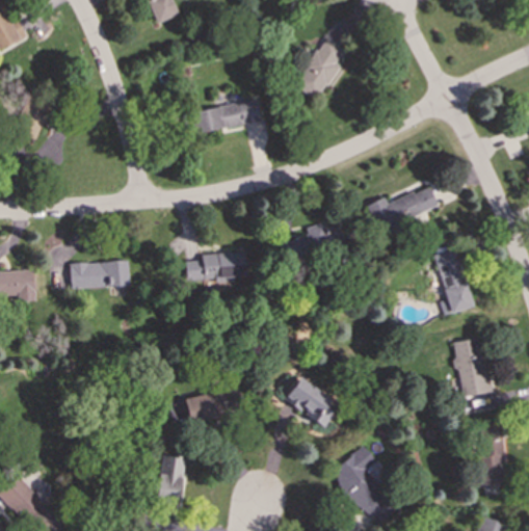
[(0,0),(0,52),(25,38),(2,0),(0,0)]
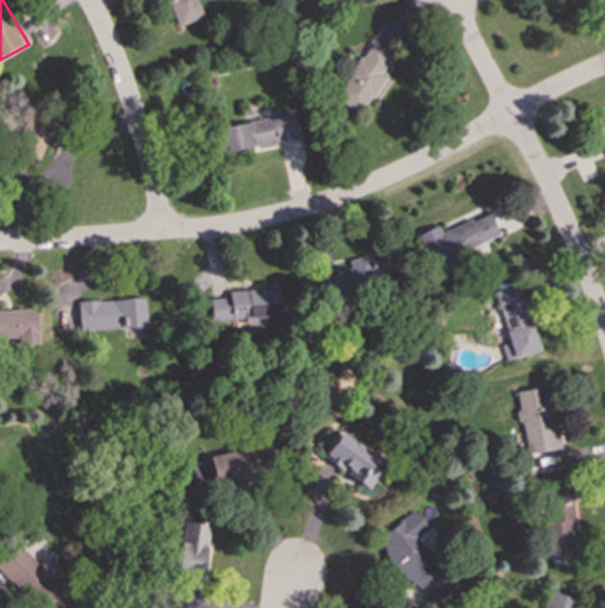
[(169,0),(181,27),(203,18),(195,0),(169,0)]
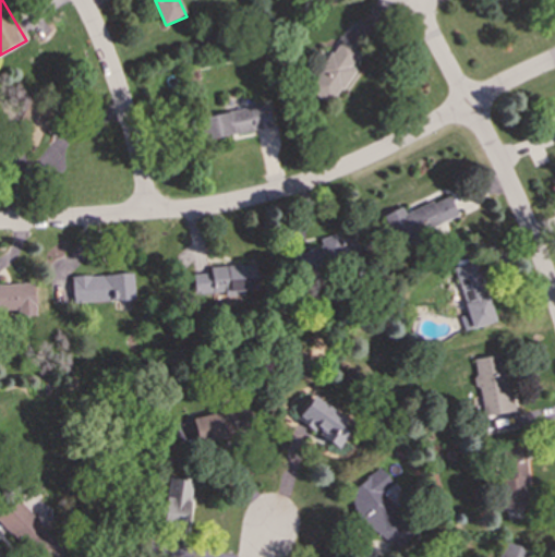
[(362,51),(341,39),(310,91),(334,106),(357,69),(353,67),(362,51)]
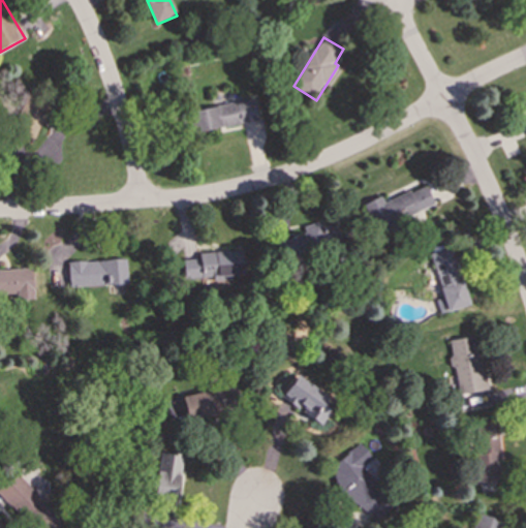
[(17,133),(38,140),(50,101),(28,95),(17,133)]
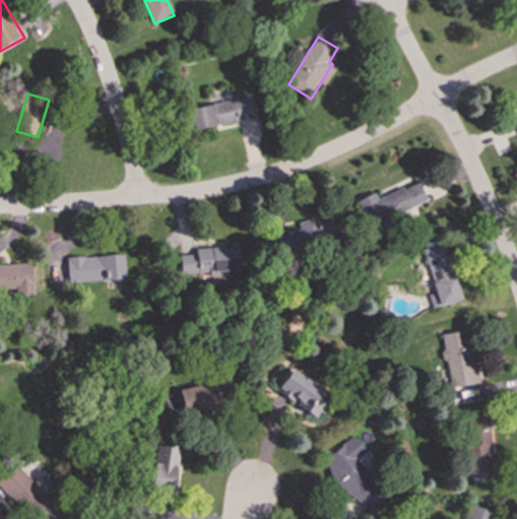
[(191,131),(256,119),(252,98),(188,109),(191,131)]
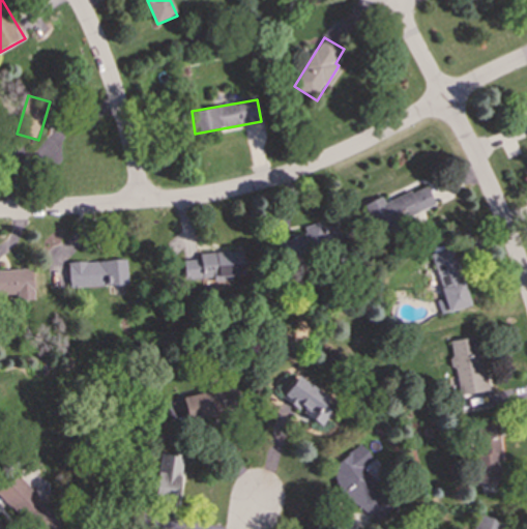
[(438,208),(429,185),(385,203),(383,198),(367,204),(378,233),(438,208)]
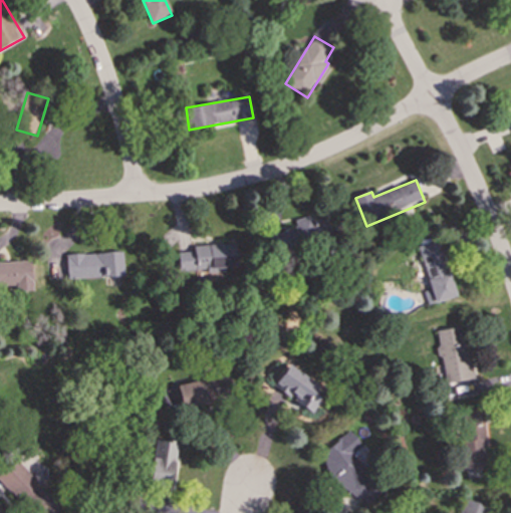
[(268,237),(275,256),(333,237),(325,213),(296,222),(298,227),(268,237)]
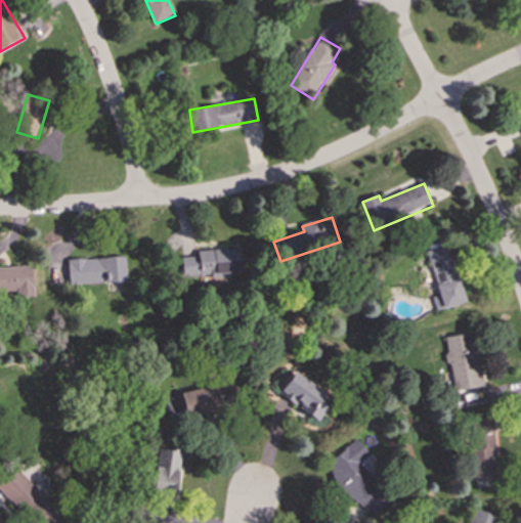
[(428,252),(441,295),(434,297),(438,311),(467,303),(449,246),(428,252)]
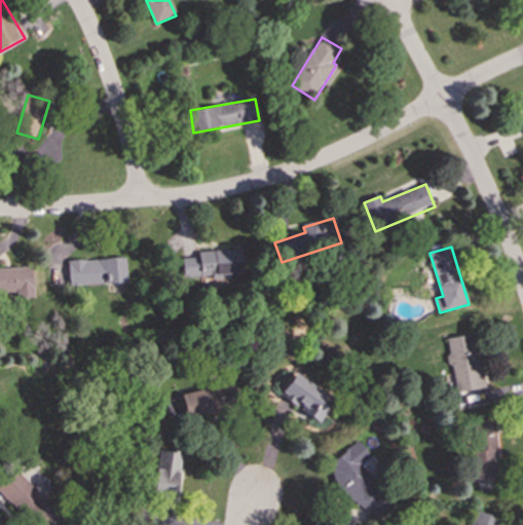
[(183,259),(184,277),(244,274),(243,250),(199,252),(199,258),(183,259)]
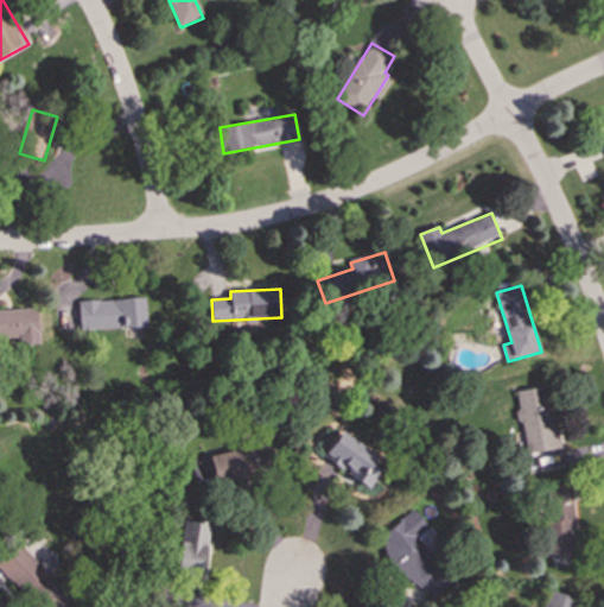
[(147,327),(146,299),(80,302),(80,330),(147,327)]
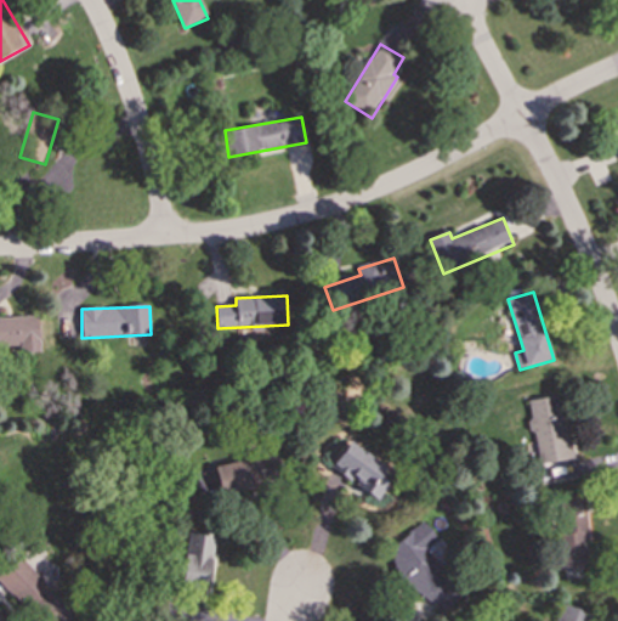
[(40,316),(0,317),(0,345),(21,345),(21,354),(41,353),(40,316)]
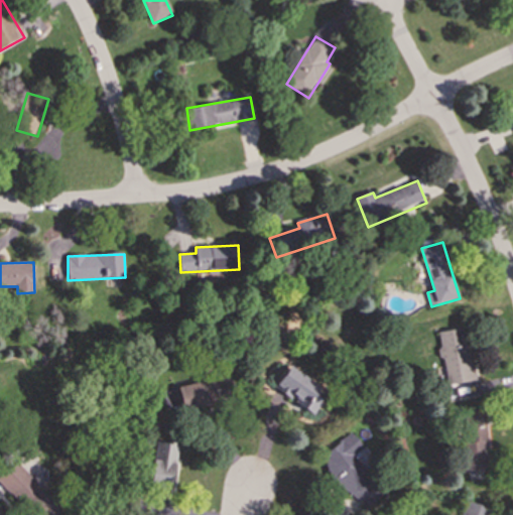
[(439,333),(450,385),(476,381),(467,328),(439,333)]
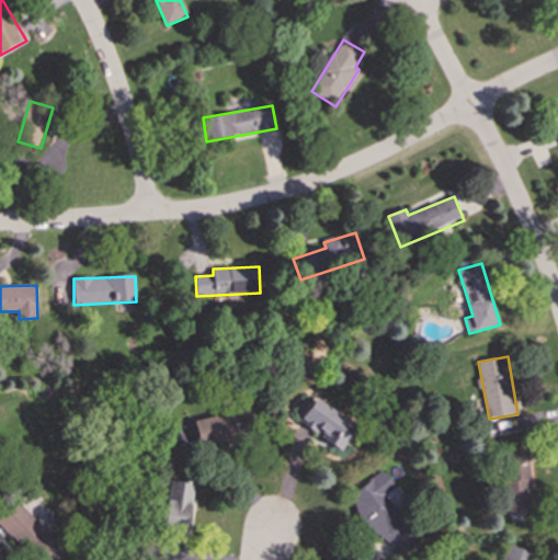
[(320,437),(343,452),(353,435),(345,430),(351,421),(316,399),(302,423),(321,435),(320,437)]
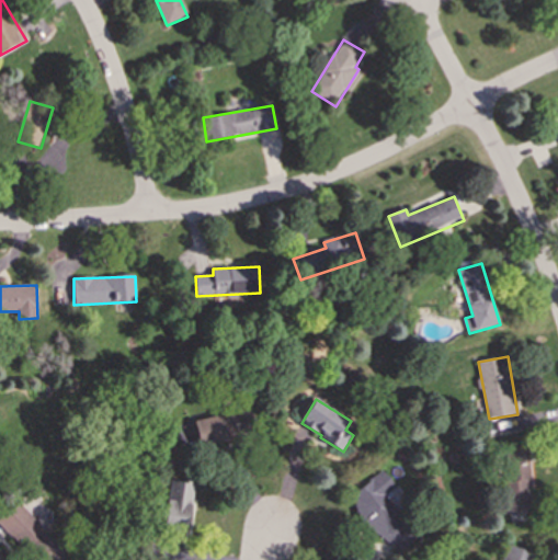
[(198,448),(228,445),(225,416),(195,419),(198,448)]
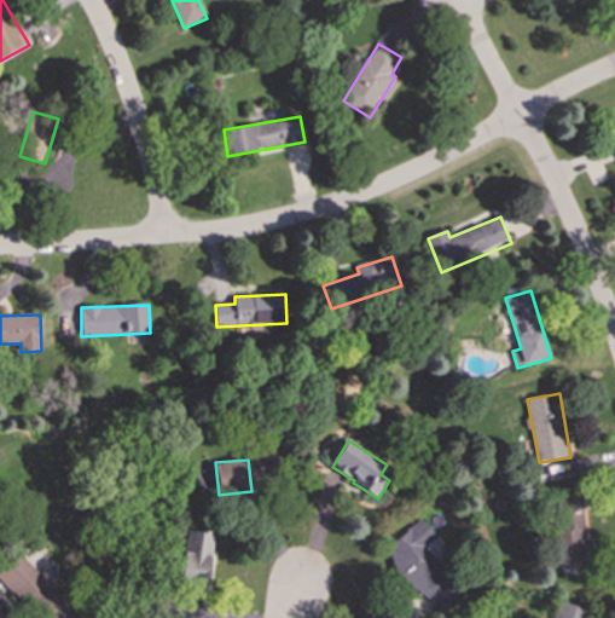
[(562,564),(586,564),(585,495),(561,496),(562,564)]
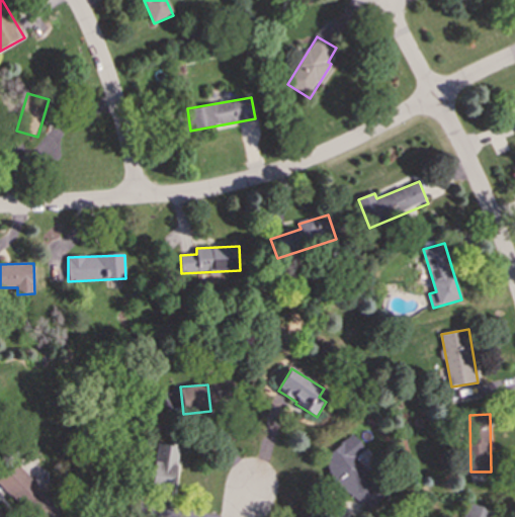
[(358,457),(367,450),(356,435),(323,459),(363,513),(387,496),(358,457)]
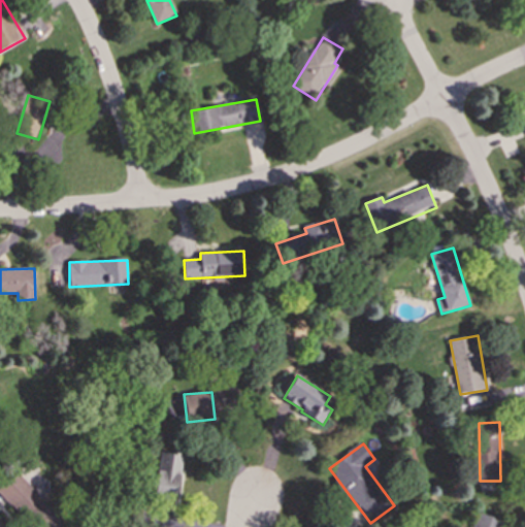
[(184,455),(162,453),(157,499),(179,501),(184,455)]
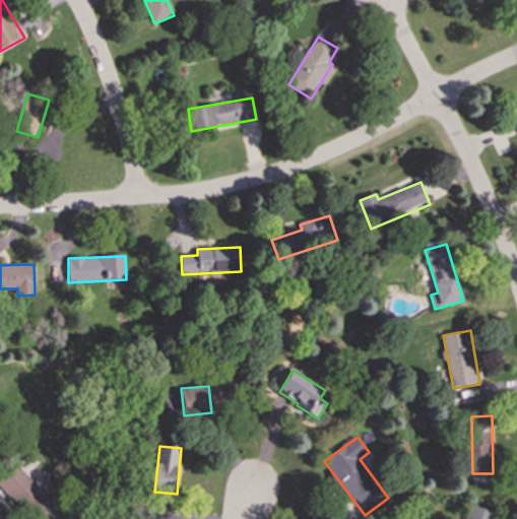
[(56,518),(63,512),(15,467),(0,483),(38,518),(56,518)]
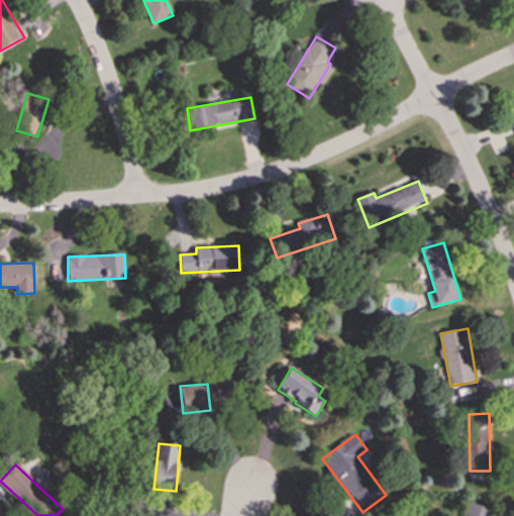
[(491,515),(493,510),(469,503),(465,515),(491,515)]
